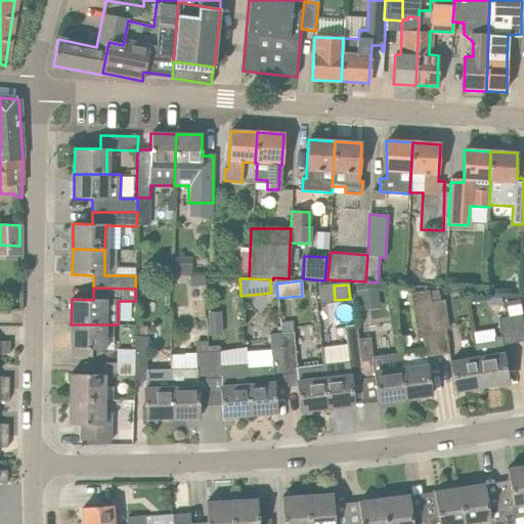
[(355,309),(378,307),(376,290),(366,290),(353,292),(355,309)]
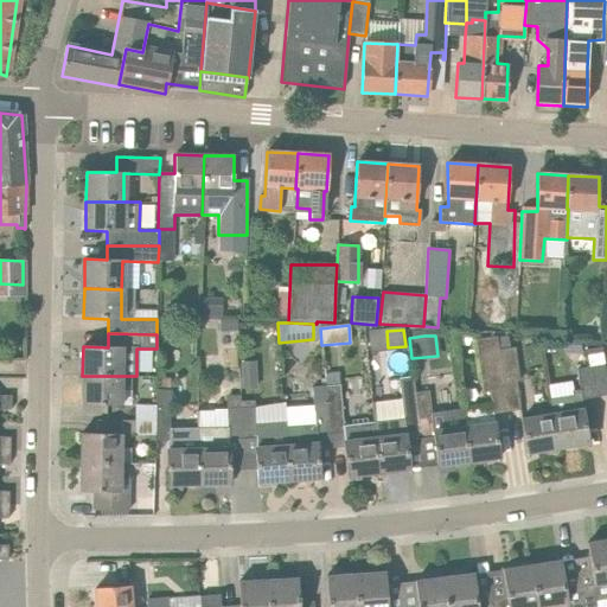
[(506,413),(498,349),(497,337),(475,340),(484,393),(490,393),(491,404),(493,415),(506,413)]
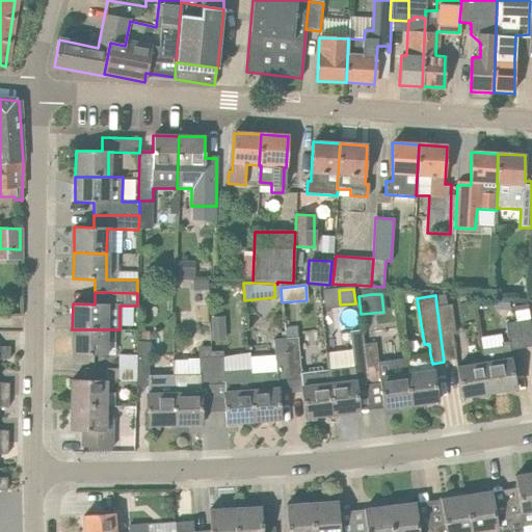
[(485,298),(476,299),(476,309),(486,309),(485,298)]
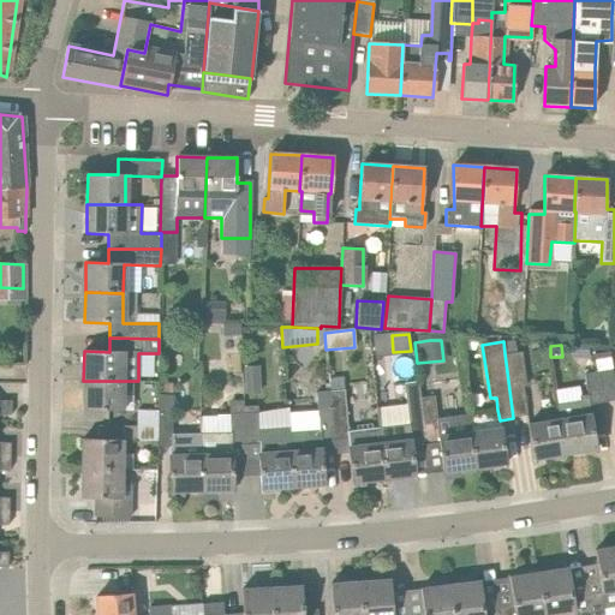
[(587,358),(587,346),(574,346),(574,358),(587,358)]
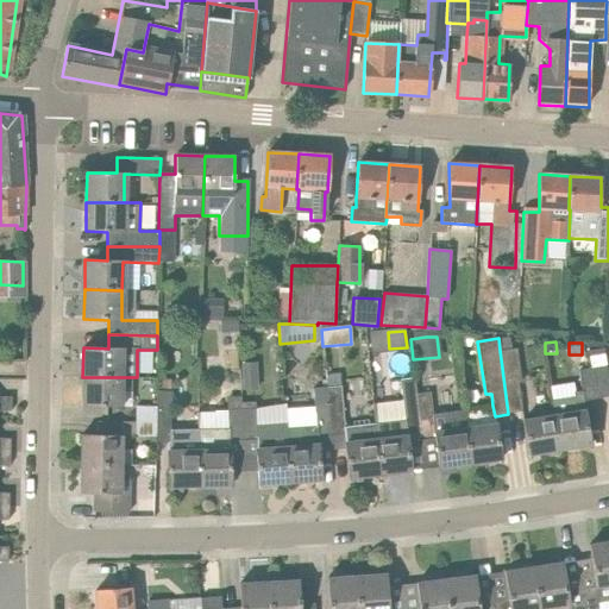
[(512,350),(500,350),(508,414),(522,412),(518,382),(521,382),(516,349),(512,350)]
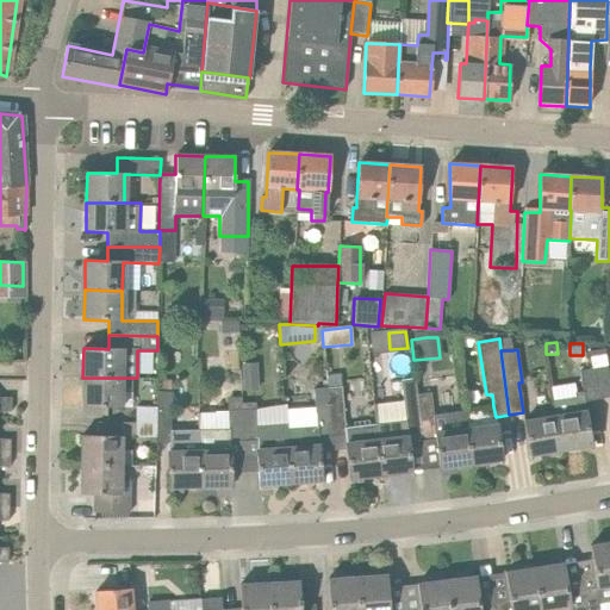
[(609,397),(609,383),(605,355),(590,358),(592,369),(593,369),(598,400),(609,397)]
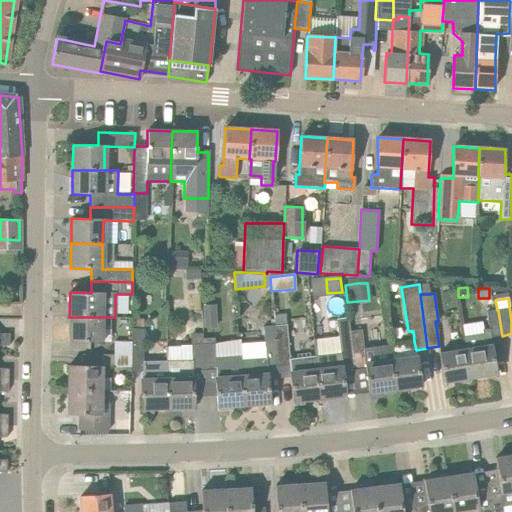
[(217,306),(204,306),(204,327),(217,327),(217,306)]
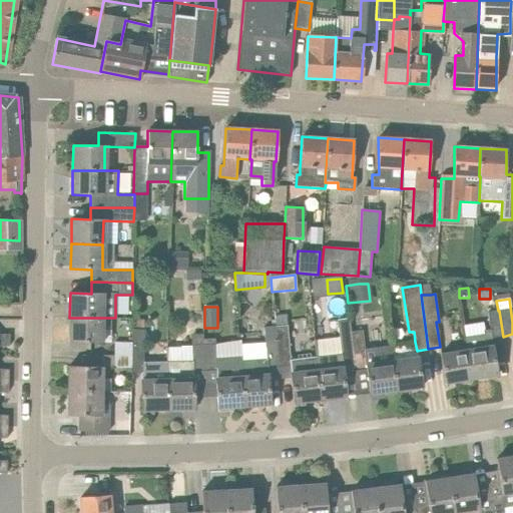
[(471,380),(497,375),(491,338),(503,337),(499,311),(498,311),(487,313),(490,330),(483,332),(483,335),(464,339),(466,349),(471,380)]
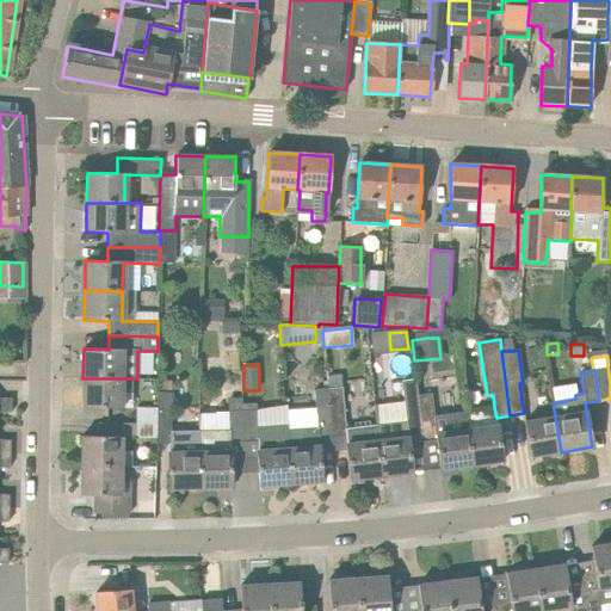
[(328,389),(343,387),(341,376),(327,377),(328,389)]
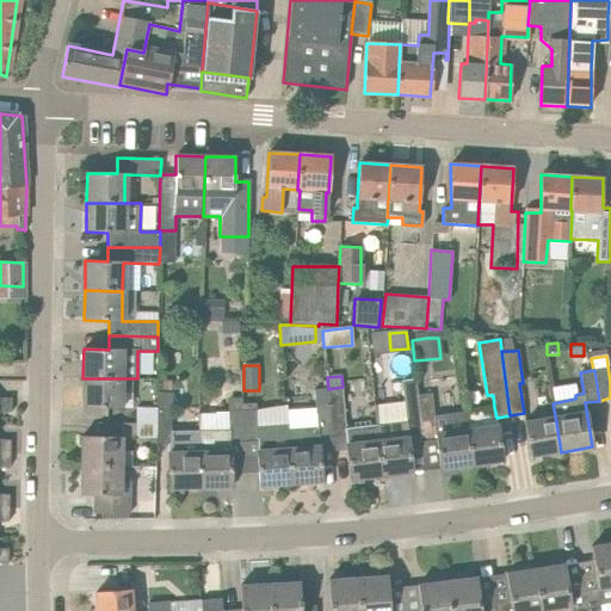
[(133,378),(82,378),(82,407),(121,408),(121,393),(133,393),(133,378)]
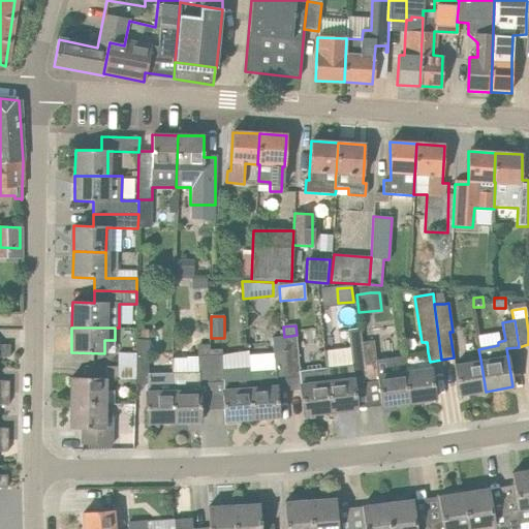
[(325,368),(330,412),(358,409),(354,381),(366,379),(362,342),(361,343),(360,330),(347,331),(351,365),(325,368)]
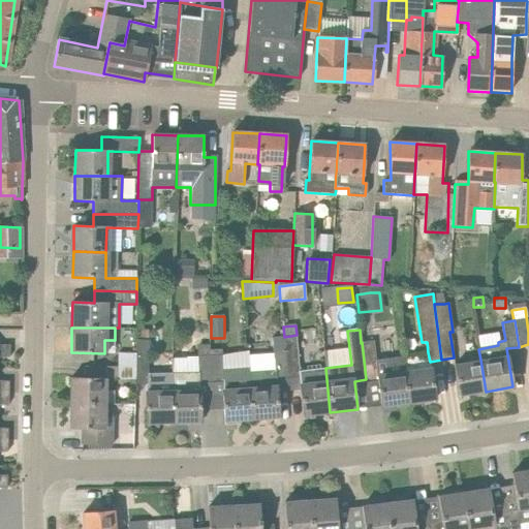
[(297,335),(284,337),(286,374),(299,373),(303,415),(330,412),(325,368),(300,371),(297,335)]
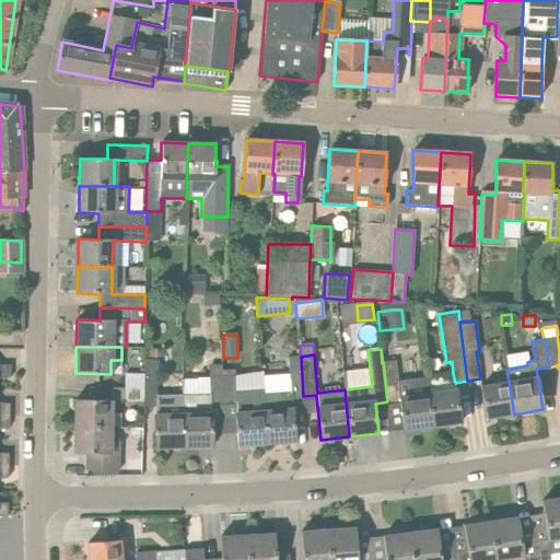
[(267,444),(295,442),(292,397),(303,396),(301,357),(288,358),(289,374),(261,376),(264,389),(264,394),(263,394),(267,444)]
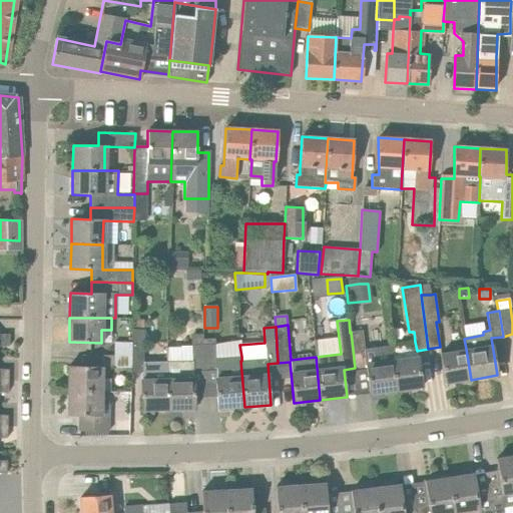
[(131,330),(131,343),(131,356),(131,369),(131,373),(143,374),(144,331),(131,330)]
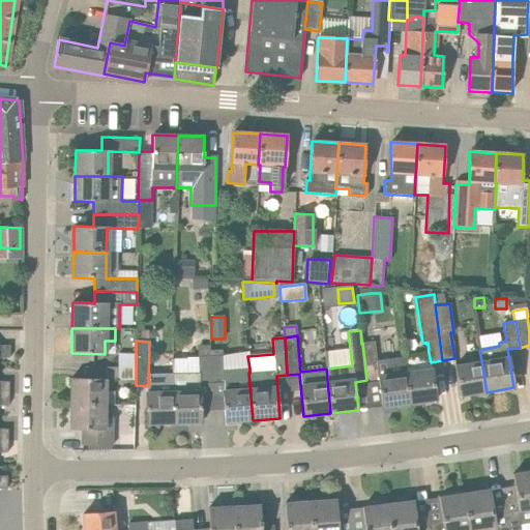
[(375,342),(362,343),(366,380),(378,379),(382,407),(409,404),(405,372),(403,356),(377,360),(375,342)]
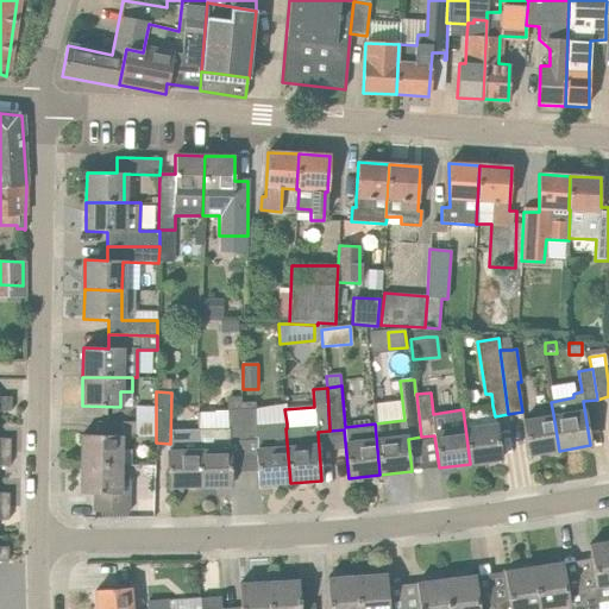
[(0,410),(11,412),(11,397),(0,396),(0,410)]
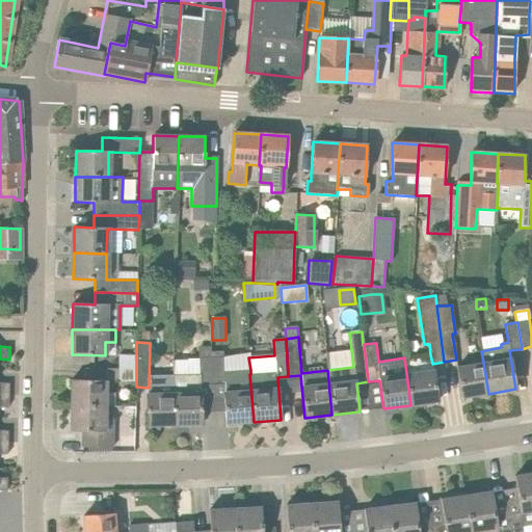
[(198,346),(198,348),(200,375),(173,375),(174,425),(202,424),(201,381),(212,381),(211,351),(210,351),(210,346),(198,346)]
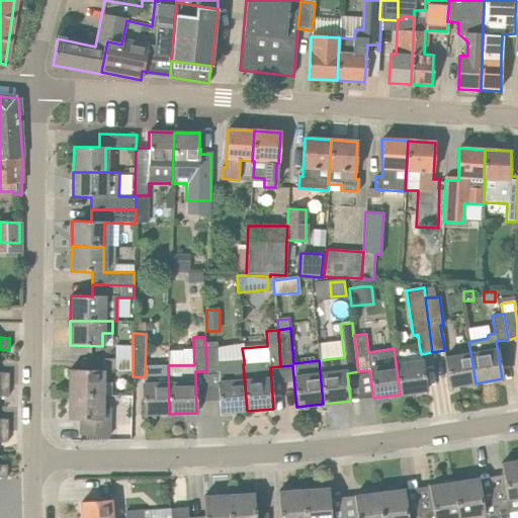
[(220,413),(247,411),(243,364),(244,364),(244,360),(219,362),(218,342),(205,342),(206,371),(217,370),(220,413)]
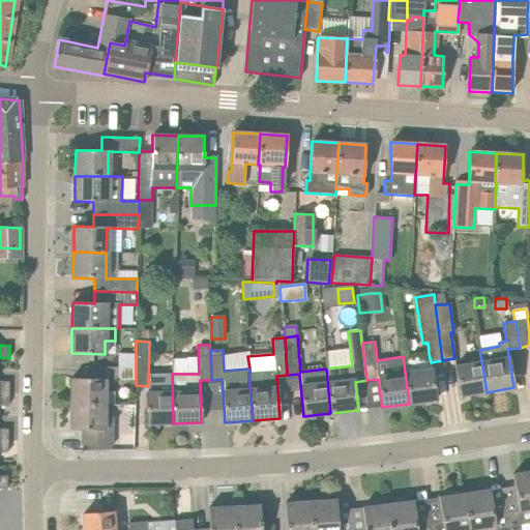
[(405,372),(409,404),(436,400),(431,367),(431,362),(429,353),(403,356),(405,372)]
